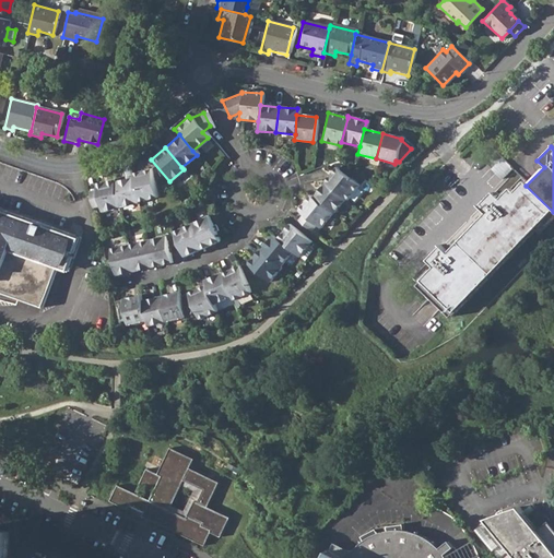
[(487,169),(497,179),(508,168),(498,158),(487,169)]
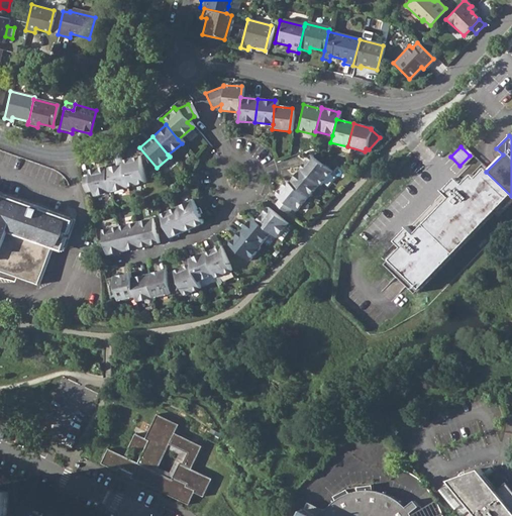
[(317,186),(328,172),(308,155),(297,169),(297,170),(316,185),(317,186)]
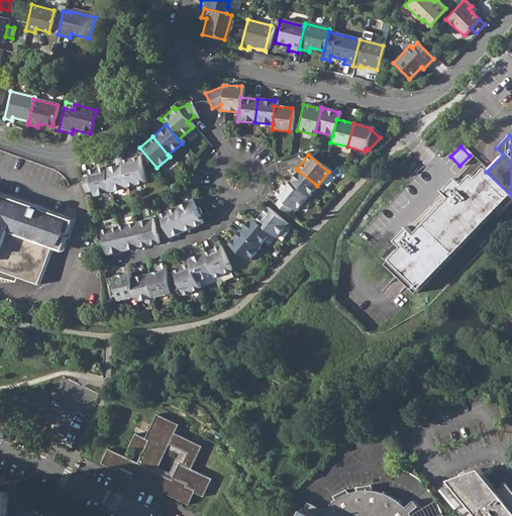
[(142,183),(137,157),(120,161),(120,165),(125,187),(142,183)]
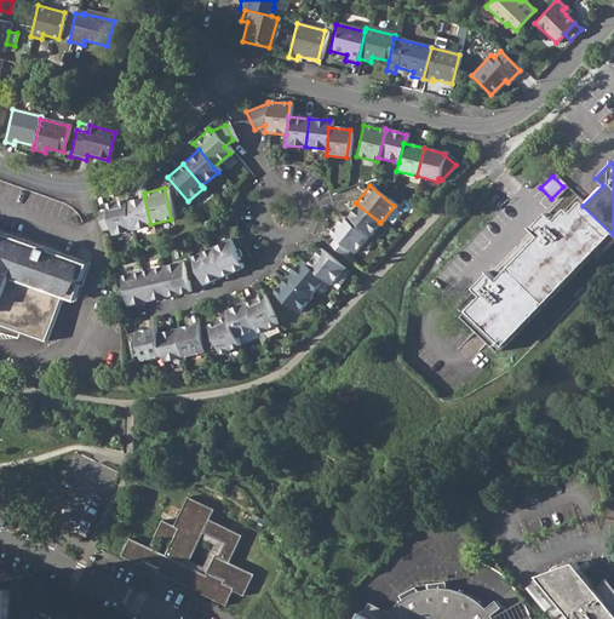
[(130,230),(151,225),(150,224),(144,198),(124,202),(130,230)]
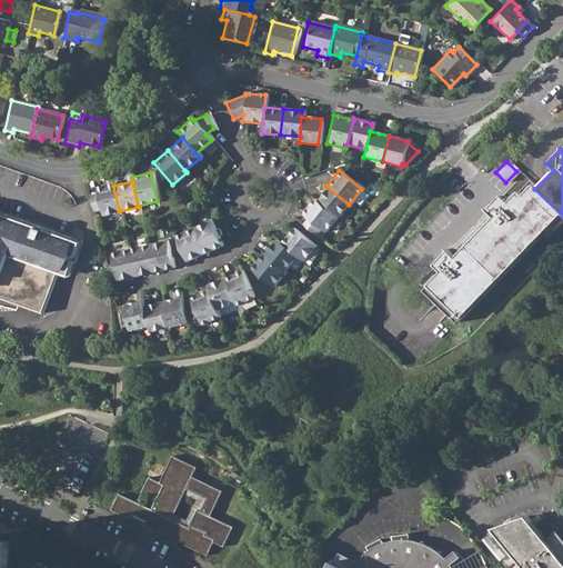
[(552,229),(562,217),(562,216),(534,189),(526,181),(505,202),(498,196),(484,210),(491,217),(452,257),(445,250),(431,265),(439,271),(420,290),(454,322),(548,226),(552,229)]
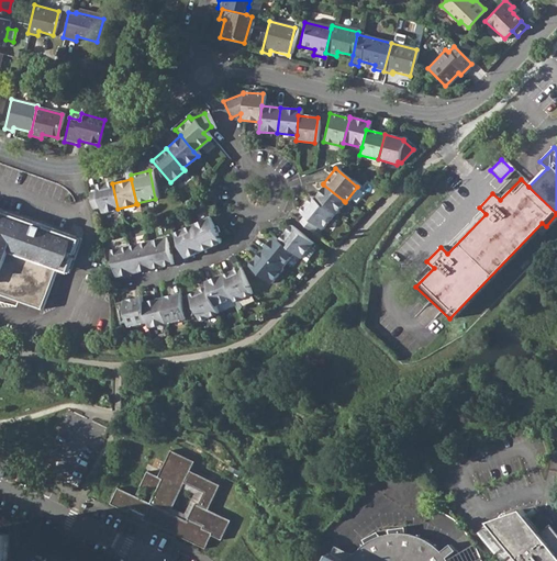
[(112,183),(112,181),(93,186),(95,191),(87,193),(90,210),(98,209),(99,214),(118,209),(112,183)]
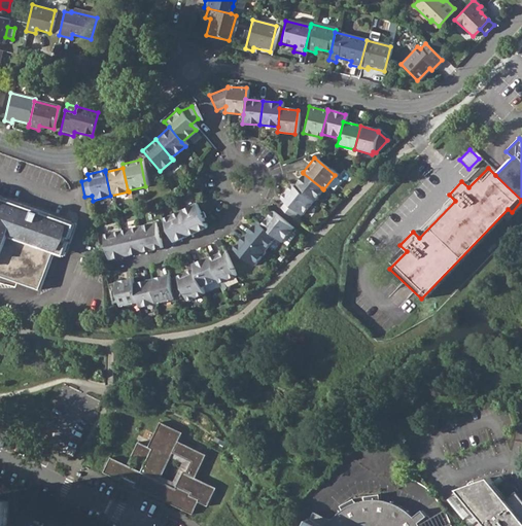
[(311,202),(322,188),(303,173),(291,186),(311,202)]
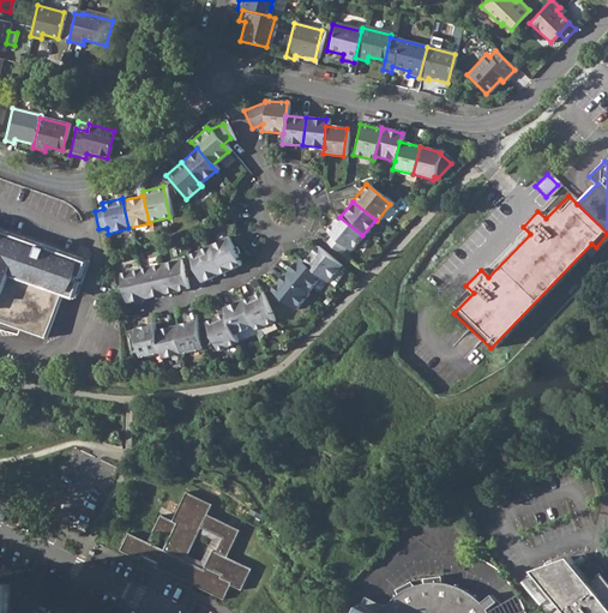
[(339,217),(337,215),(324,232),(329,235),(323,242),(338,254),(343,247),(348,252),(362,235),(339,217)]
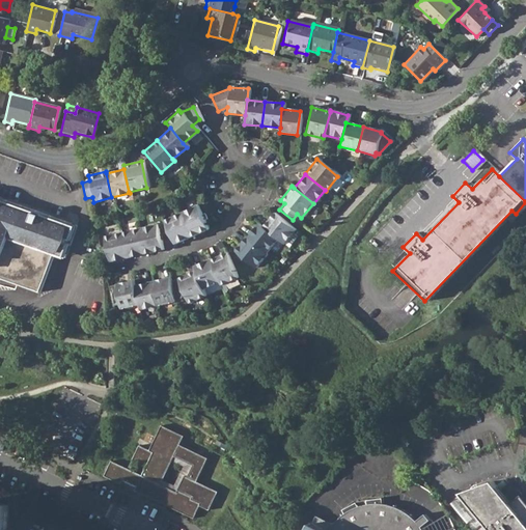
[(38,295),(52,254),(56,241),(60,243),(66,224),(0,202),(0,280),(7,283),(7,284),(9,285),(10,284),(23,288),(23,289),(26,290),(26,289),(35,291),(36,293),(36,295),(38,295)]
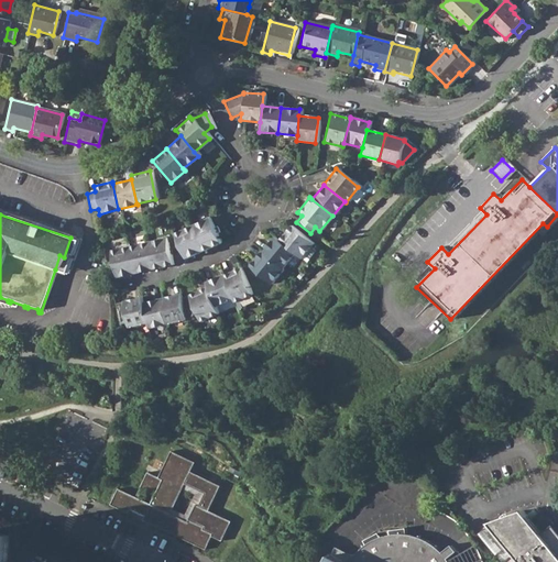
[(207,218),(189,226),(200,251),(218,243),(207,218)]
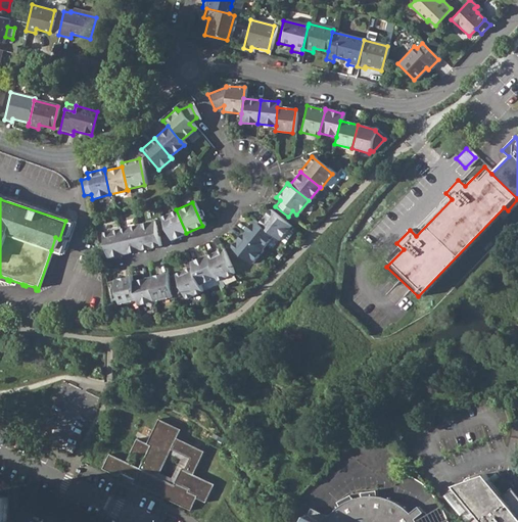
[(176,209),(159,218),(170,241),(186,233),(176,209)]
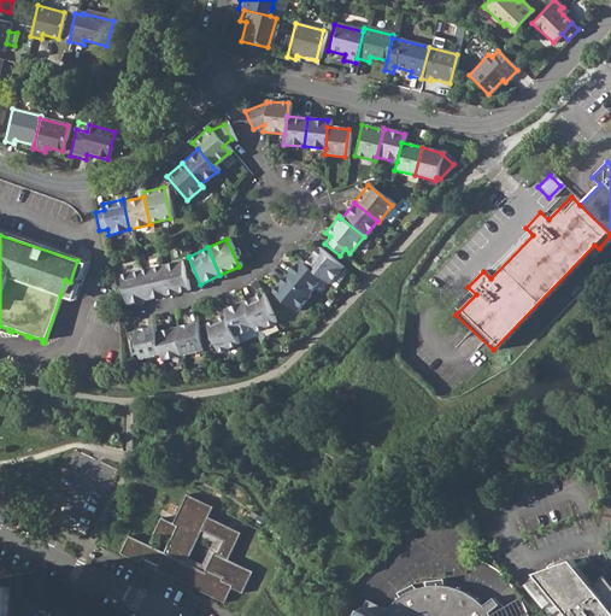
[(340,268),(315,247),(301,264),(319,279),(325,283),(340,268)]
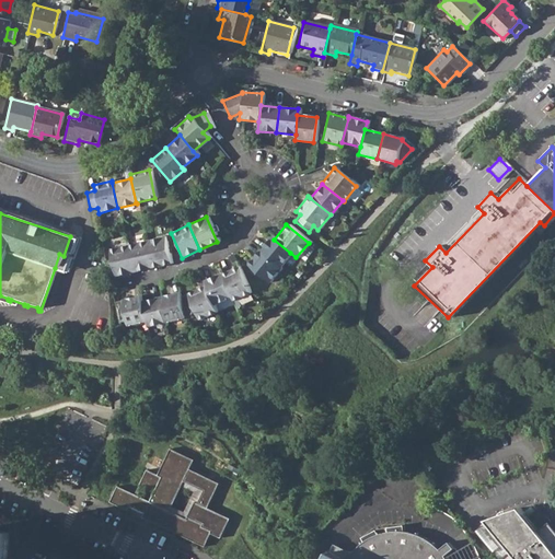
[(77,240),(70,236),(64,256),(59,254),(55,268),(67,272),(77,240)]
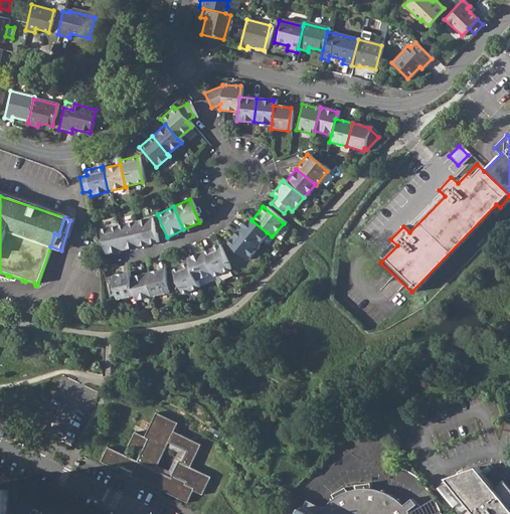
[(251,220),(247,217),(236,230),(256,246),(267,232),(251,220)]
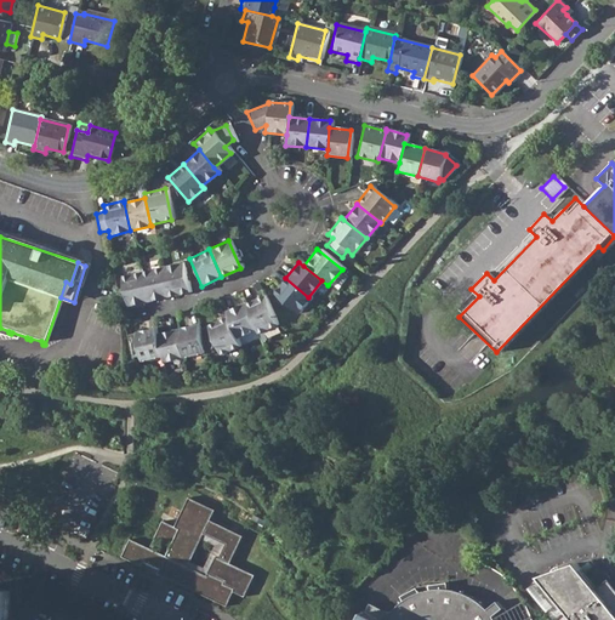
[(181,263),(160,267),(168,297),(188,293),(181,263)]
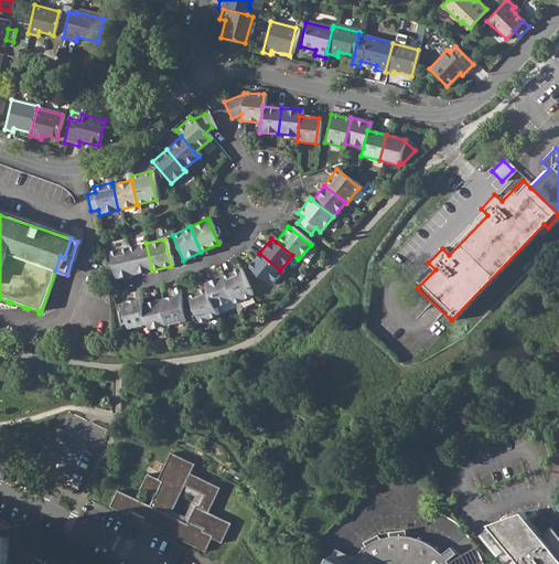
[(146,243),(127,247),(133,275),(152,270),(146,243)]
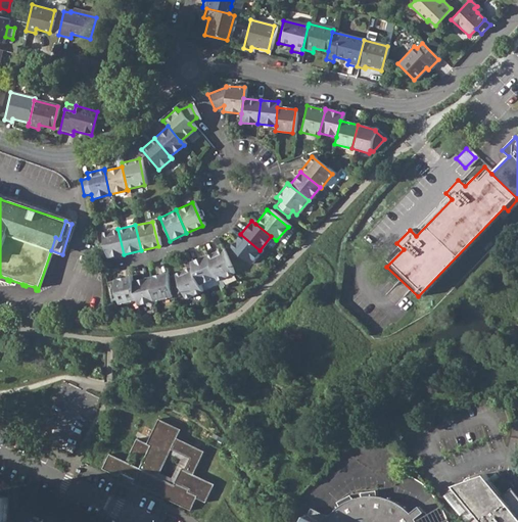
[(106,258),(124,254),(118,229),(100,233),(106,258)]
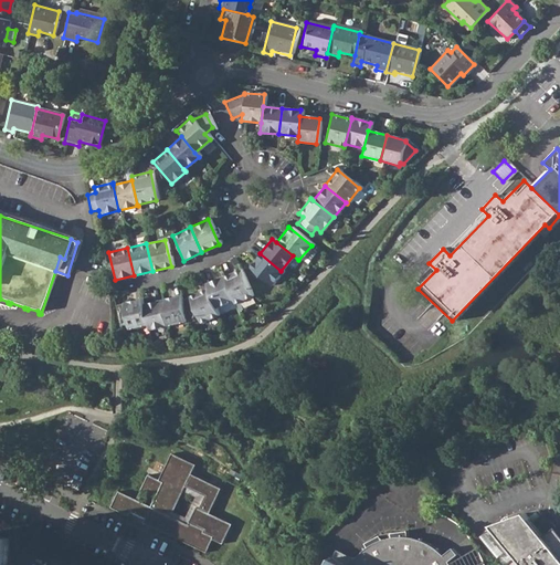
[(259,253),(246,268),(270,286),(282,271),(281,271),(260,253),(259,253)]
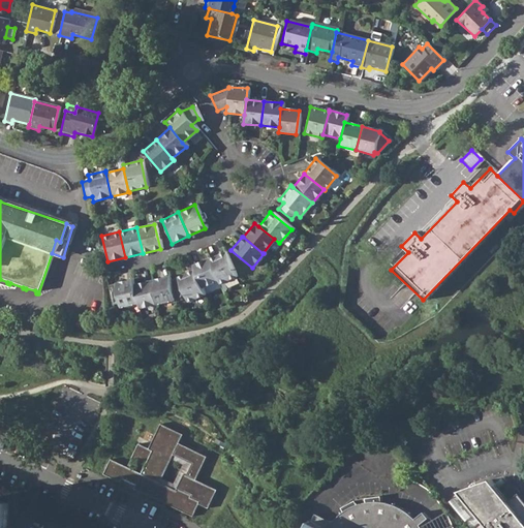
[(235,277),(223,252),(207,259),(216,281),(217,284),(235,277)]
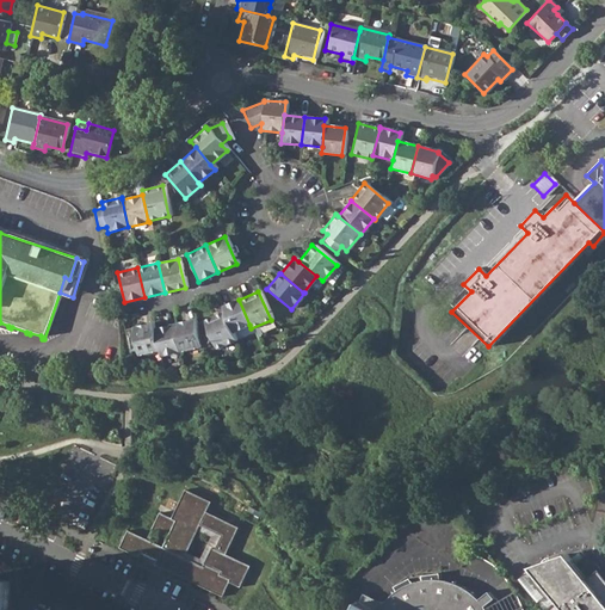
[(239,300),(238,299),(218,307),(221,312),(230,333),(249,325),(239,300)]
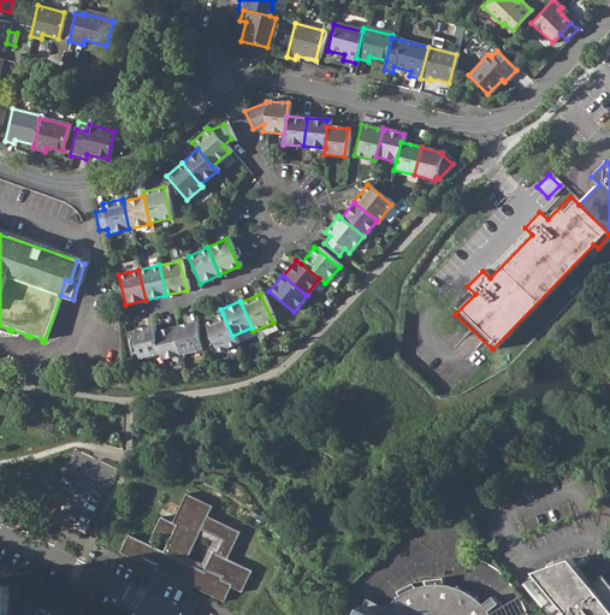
[(223,314),(203,324),(217,353),(236,343),(232,336),(223,314)]
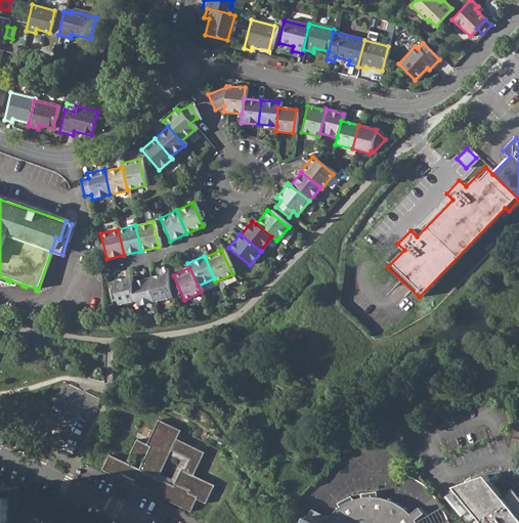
[(165,274),(147,278),(153,302),(170,298),(165,274)]
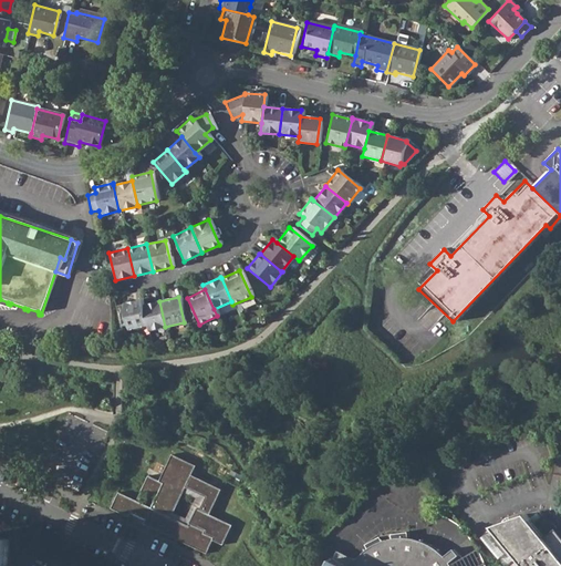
[(139,300),(121,305),(126,330),(145,326),(141,305),(139,300)]
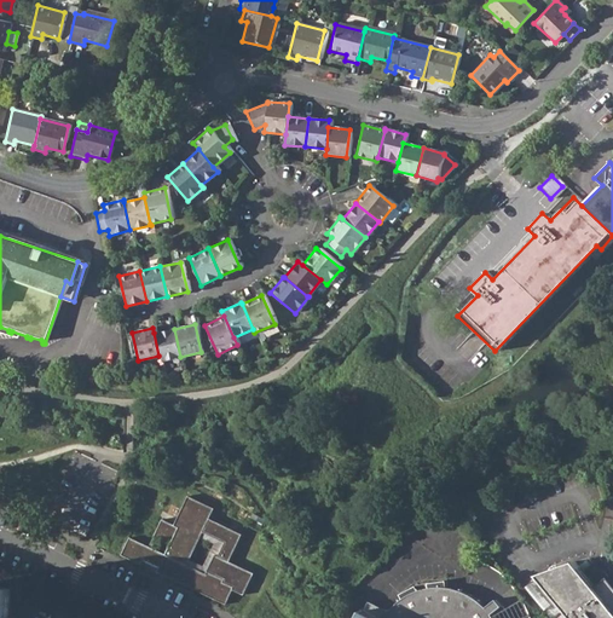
[(174,329),(154,333),(158,356),(160,362),(180,357),(174,329)]
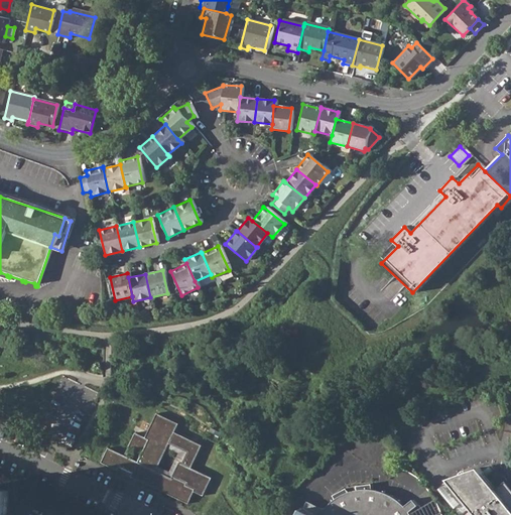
[(114,471),(115,468),(116,467),(129,473),(128,475),(127,477),(183,505),(189,492),(199,497),(208,479),(187,469),(199,446),(171,432),(175,424),(153,413),(141,438),(132,433),(125,447),(129,449),(138,454),(134,463),(124,458),(121,456),(105,447),(98,463),(114,471)]
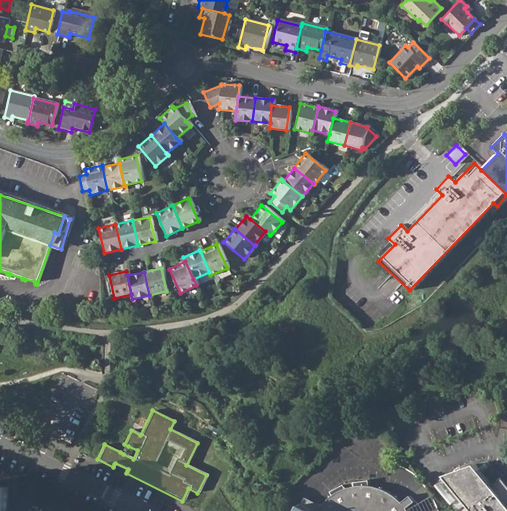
[(120,452),(123,454),(128,446),(124,444),(120,452)]
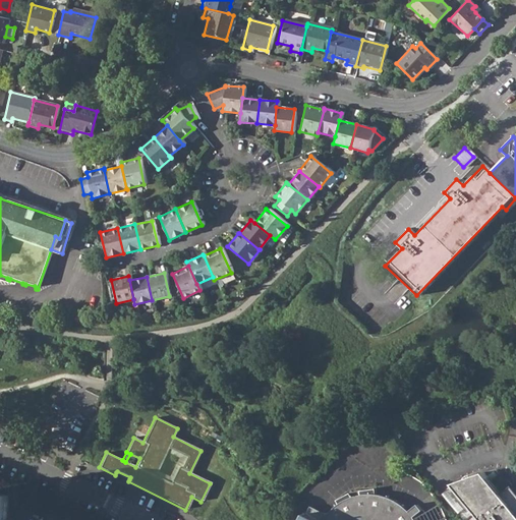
[(117,471),(116,472),(129,479),(130,477),(117,471)]
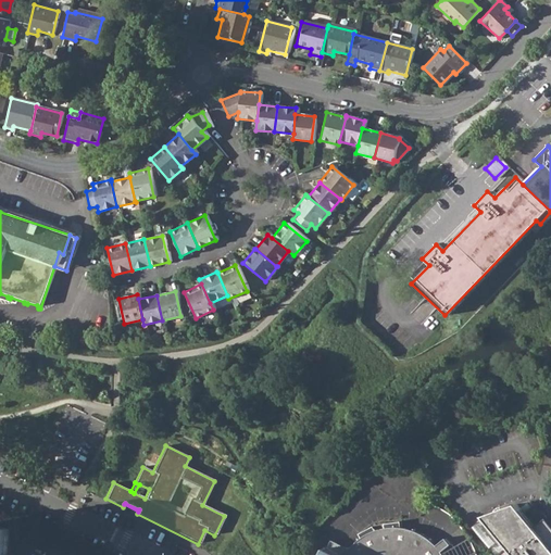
[(529,529),(512,506),(479,518),(503,549),(496,554),(550,554),(550,531),(541,519),(529,529)]
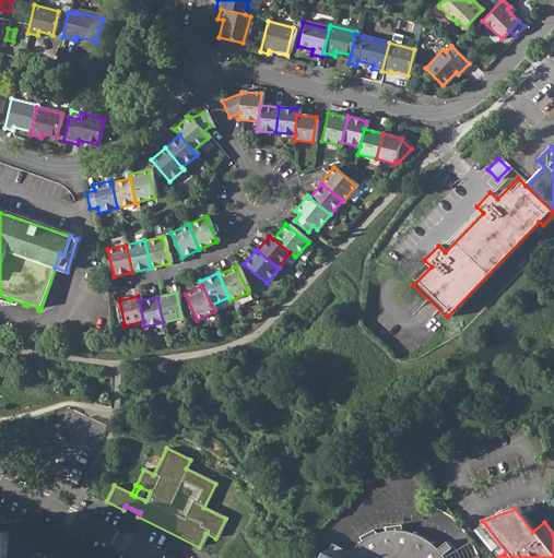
[(439,557),(439,556),(448,548),(443,542),(434,549),(424,541),(415,536),(398,531),(398,525),(381,525),(373,527),(354,537),(357,543),(345,554),(342,551),(339,557),(333,557),(322,553),(319,557),(439,557)]
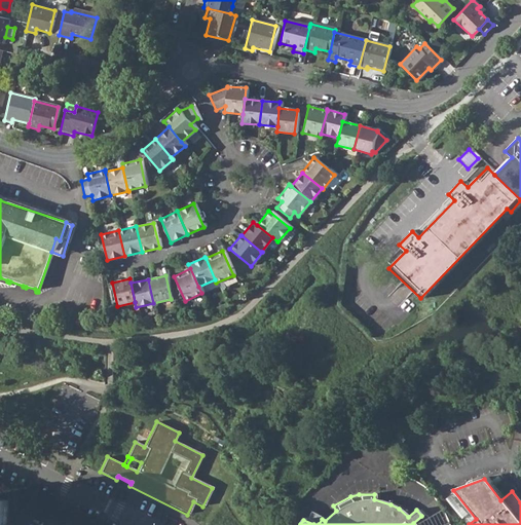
[(347,497),(333,505),(350,496),(347,497)]
